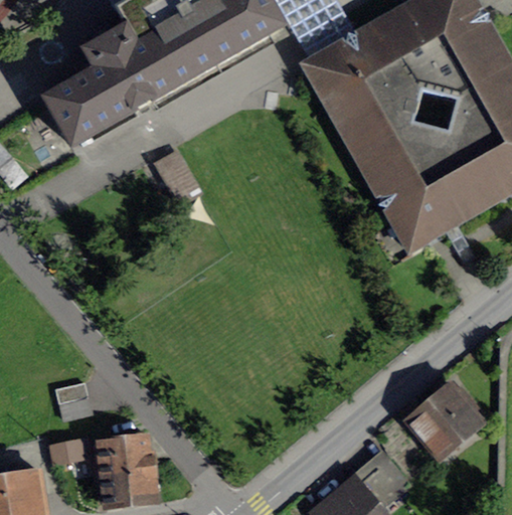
[(0,29),(19,0),(0,0),(0,29)]
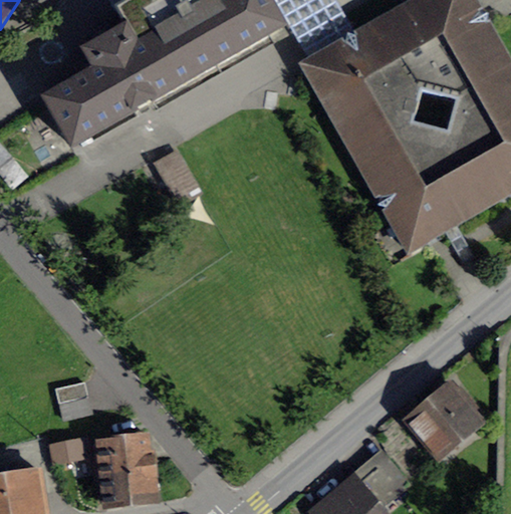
[(92,72),(43,100),(69,148),(279,28),(262,0),(219,0),(190,17),(184,7),(174,13),(180,23),(159,34),(144,8),(131,16),(146,42),(134,49),(122,29),(81,52),(92,72)]
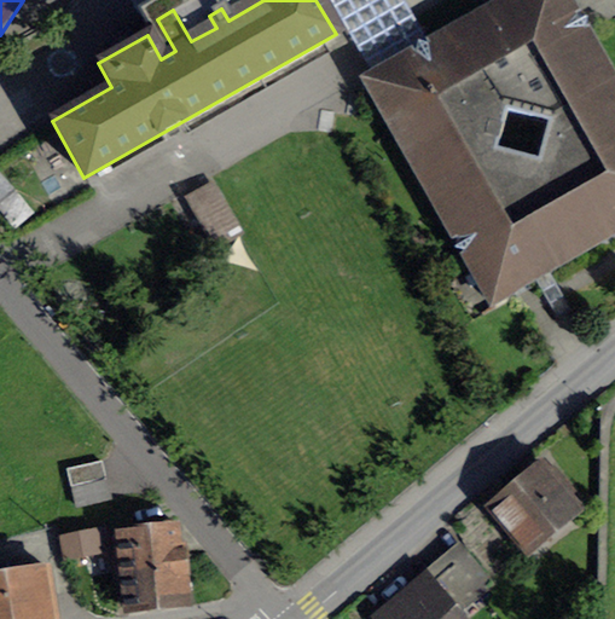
[(488,304),(614,231),(614,92),(562,0),(504,0),(363,81),(453,242),(451,250),(459,253),(488,304)]
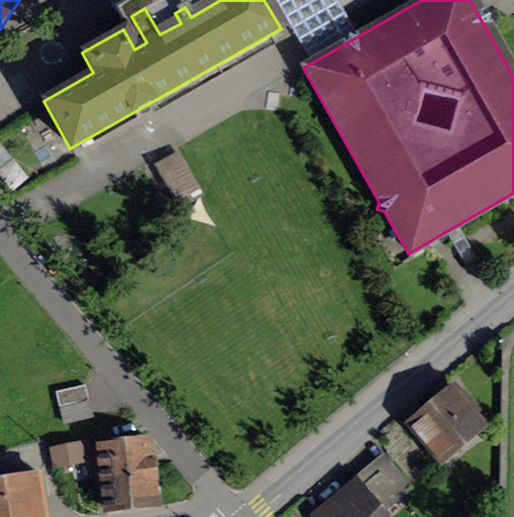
[(175,158),(157,168),(178,204),(195,193),(175,158)]
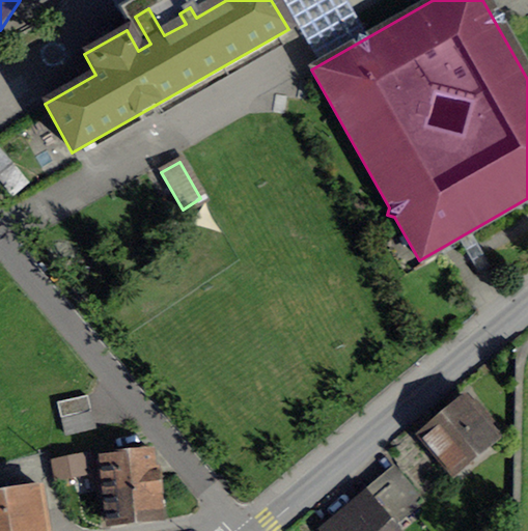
[(62,436),(93,429),(86,396),(56,401),(62,436)]
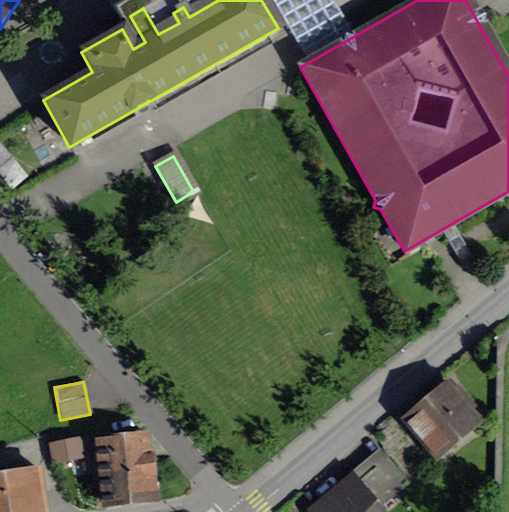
[(448,391),(408,424),(432,452),(471,419),(465,412),(472,407),(455,387),(449,392),(448,391)]
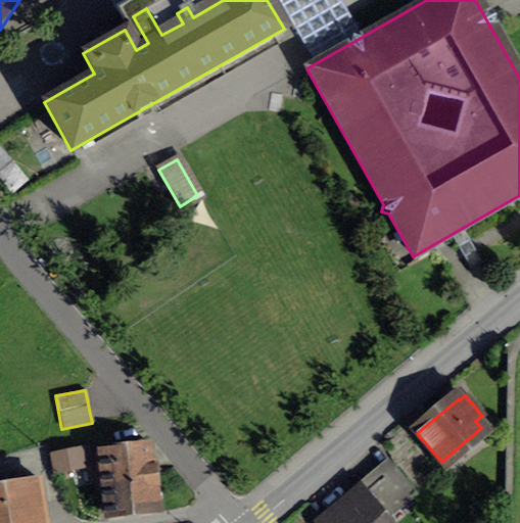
[(90,452),(92,490),(108,489),(110,510),(155,506),(153,485),(157,484),(155,462),(145,463),(142,439),(90,452)]
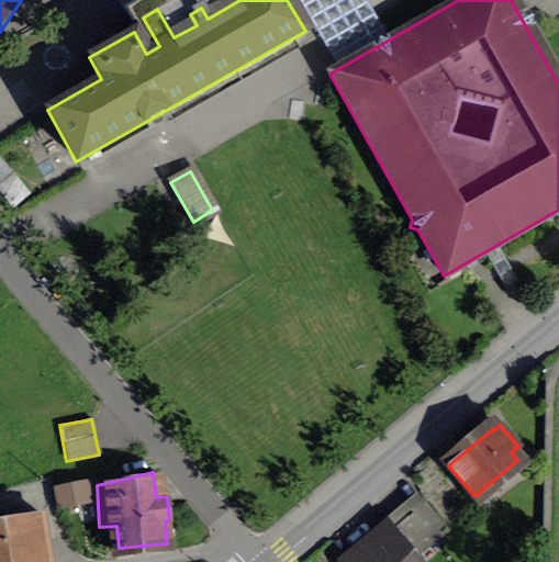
[(52,490),(55,507),(97,499),(94,485),(92,485),(91,482),(52,490)]
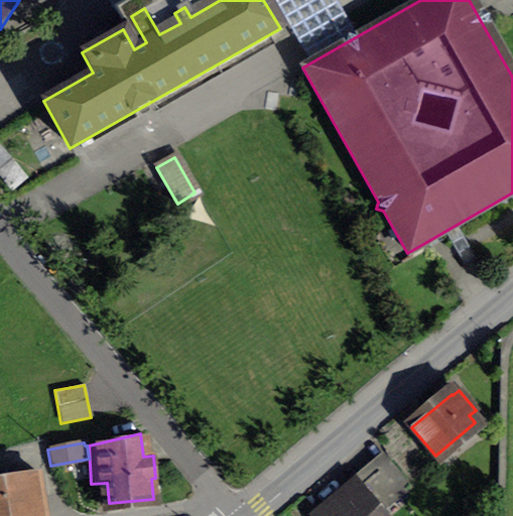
[(387,462),(376,471),(397,497),(409,488),(387,462)]
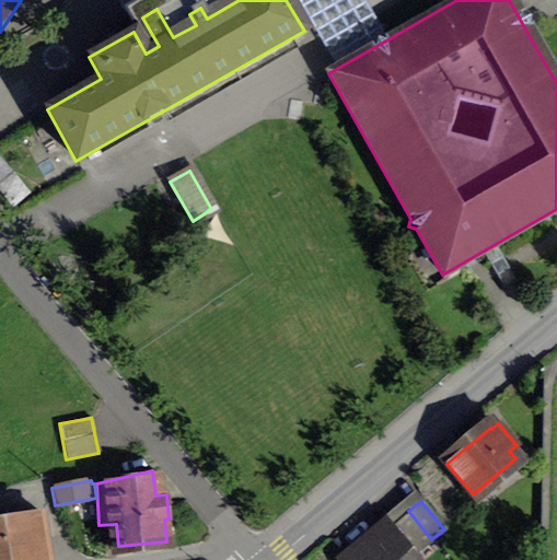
[(409,559),(408,559),(431,539),(408,511),(384,531),(378,522),(340,553),(345,559),(409,559)]
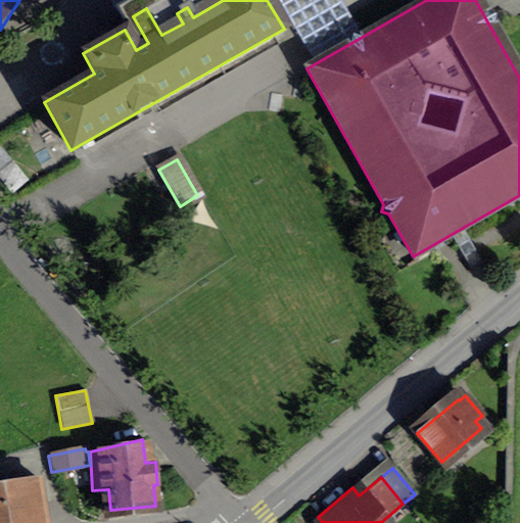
[(0,522),(44,522),(39,484),(0,490),(0,522)]
